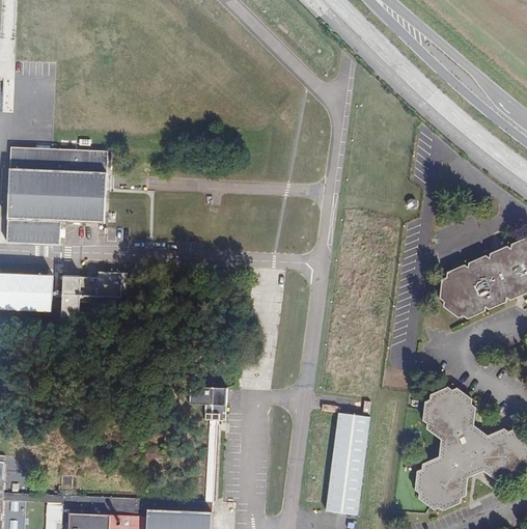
[(106,150),(9,145),(5,217),(58,220),(102,222),(106,150)]
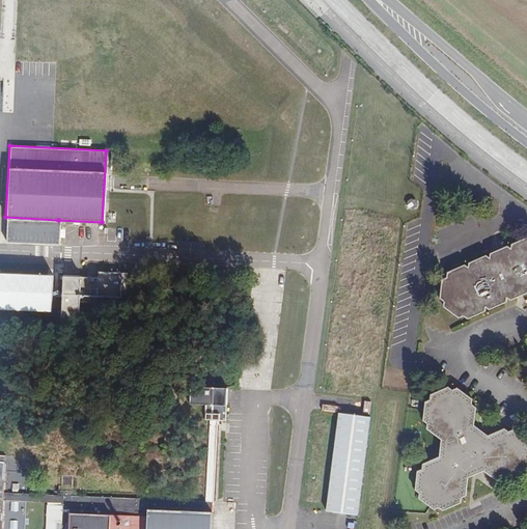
[(255,175),(271,175),(272,161),(255,160),(255,175)]
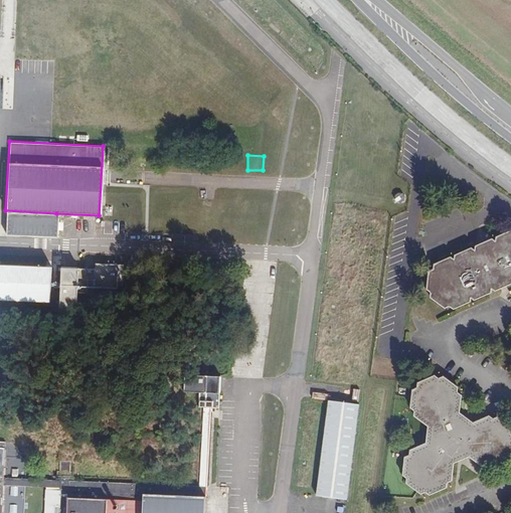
[(391,192),(389,194),(389,197),(390,200),(393,202),(396,202),(399,201),(400,198),(401,195),(400,193),(397,191),(394,190),(391,192)]
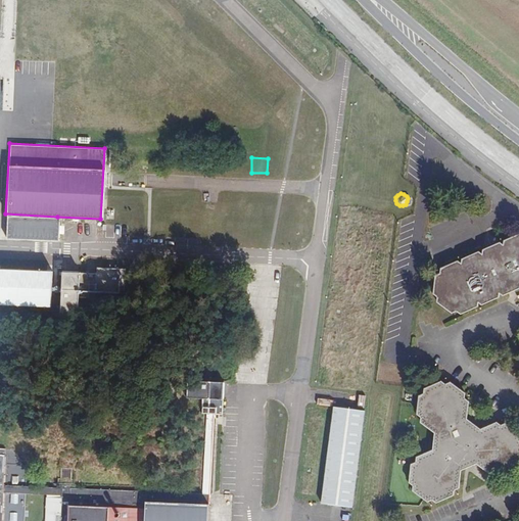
[(57,217),(5,214),(4,238),(56,240),(57,217)]
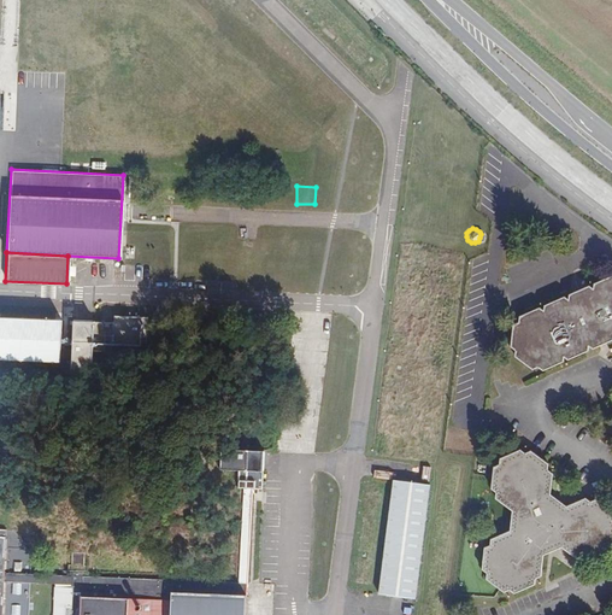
[(534,304),(515,312),(513,320),(508,321),(506,344),(511,347),(511,356),(528,367),(533,364),(537,368),(555,361),(560,353),(565,356),(583,349),(586,343),(590,345),(610,335),(610,331),(611,332),(611,271),(608,270),(589,279),(588,283),(582,282),(564,291),(564,296),(558,292),(540,302),(540,305),(535,308),(534,304)]
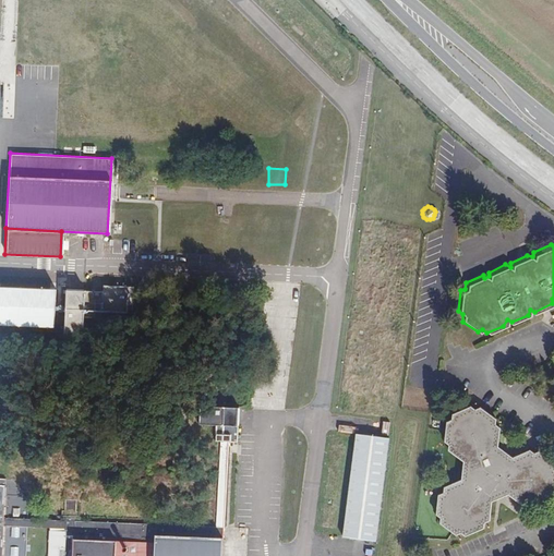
[(65,289),(64,331),(83,333),(83,315),(100,315),(100,309),(130,311),(131,285),(103,283),(101,291),(65,289)]
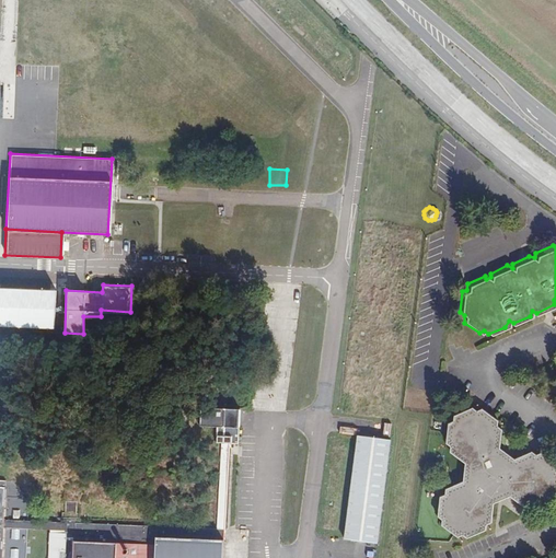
[(0,325),(54,327),(55,291),(0,288),(0,325)]
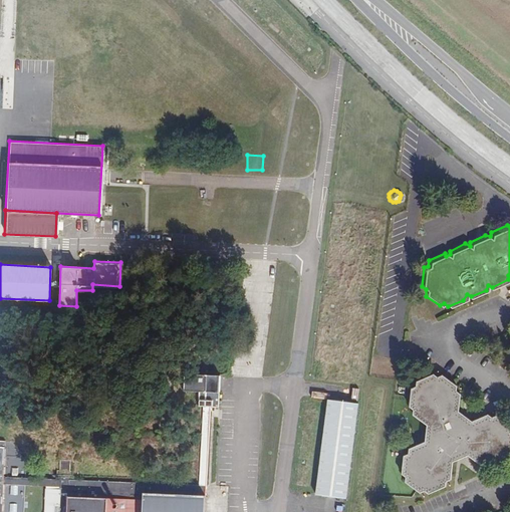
[(435,374),(430,370),(412,378),(413,384),(408,385),(406,405),(410,408),(410,413),(424,422),(424,438),(406,446),(406,452),(401,454),(399,473),(404,475),(403,482),(418,491),(423,489),(428,492),(443,485),(445,479),(449,478),(451,460),(466,453),(480,463),(484,461),(489,464),(505,456),(506,452),(509,449),(509,427),(508,426),(509,423),(495,412),(488,413),(486,411),(470,418),(456,407),(458,392),(453,387),(454,382),(440,371),(435,374)]
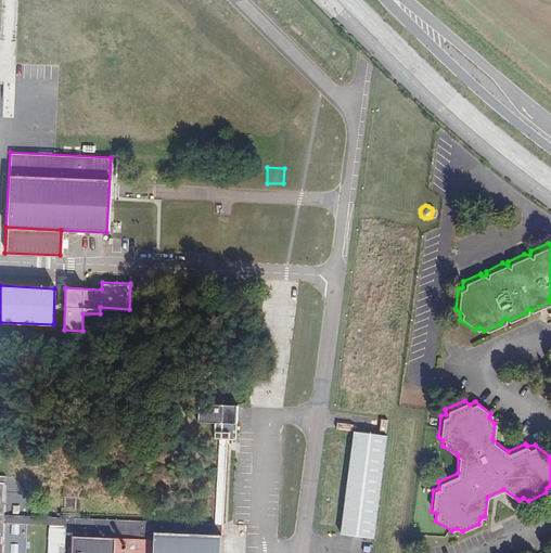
[(213,436),(235,437),(235,426),(236,403),(231,403),(199,402),(199,421),(214,421),(213,436)]
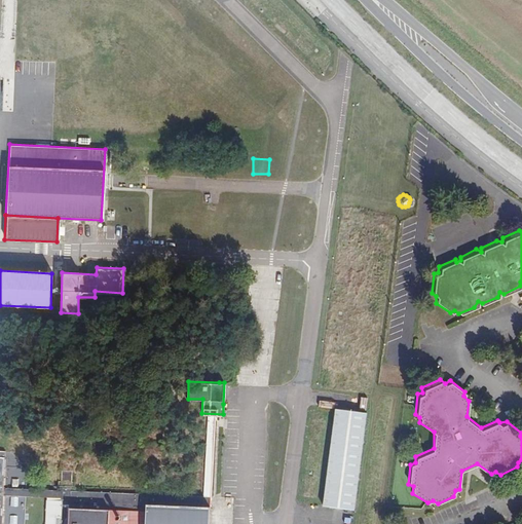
[(335,409),(324,504),(356,508),(366,413),(335,409)]
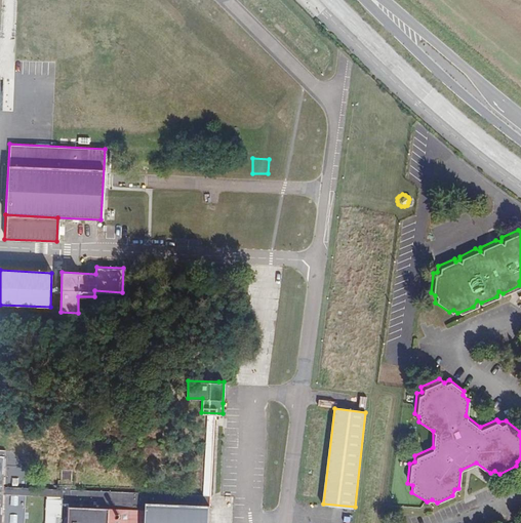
[(221,469),(212,468),(212,487),(219,487),(221,469)]
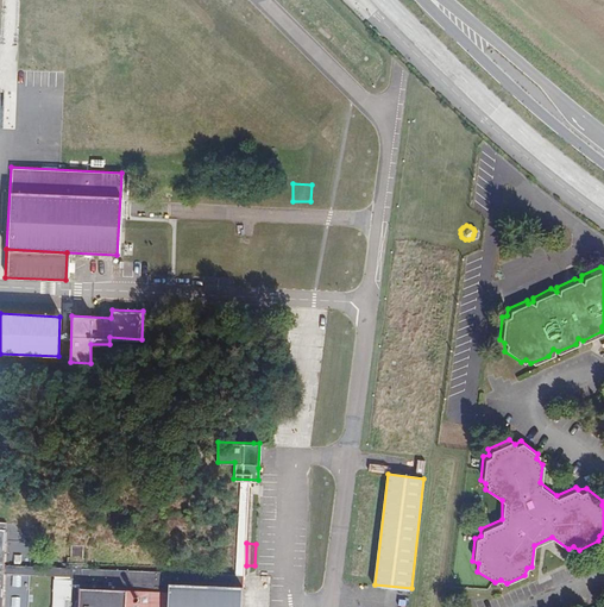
[(266,606),(269,575),(92,569),(54,567),(33,567),(27,567),(2,565),(2,573),(49,574),(71,575),(69,606),(266,606)]
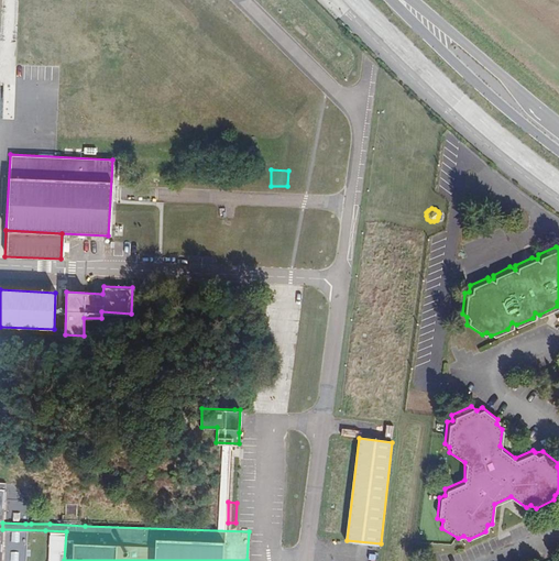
[(64,560),(66,531),(45,530),(43,560),(64,560)]
